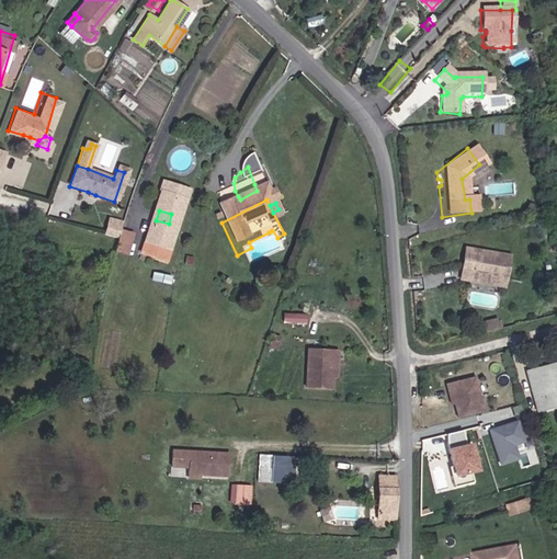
[(139,280),(167,287),(188,218),(171,214),(169,224),(156,220),(146,255),(151,258),(148,271),(143,270),(139,280)]
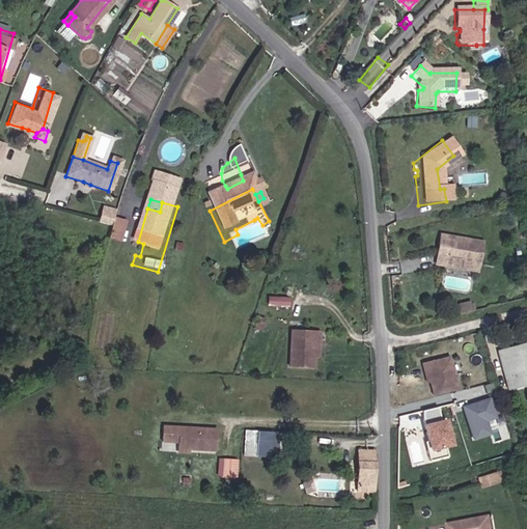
[(99,221),(111,225),(115,211),(103,206),(99,221)]
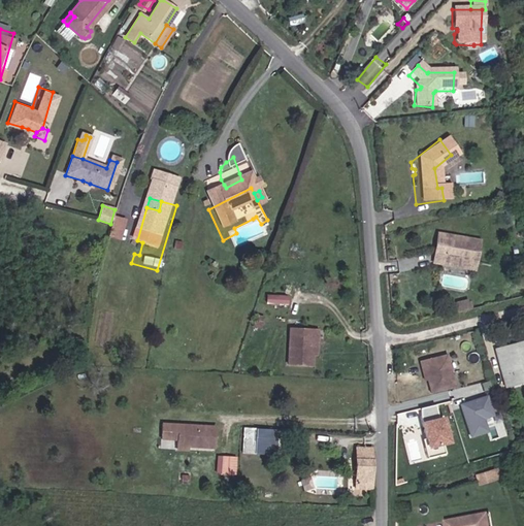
[(202,229),(209,227),(206,220),(200,223),(202,229)]
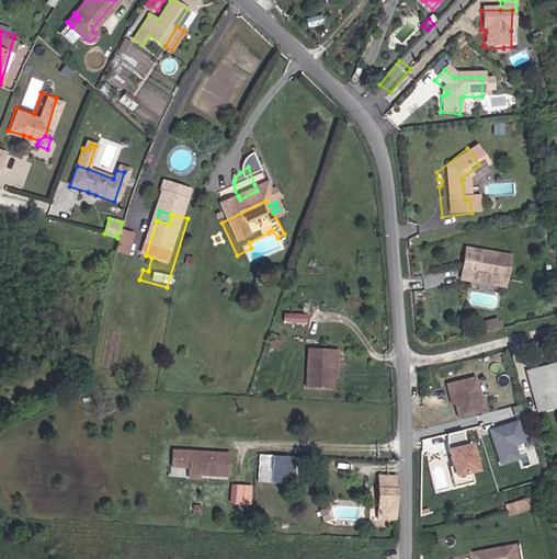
[(111,266),(122,270),(129,246),(116,241),(111,266)]
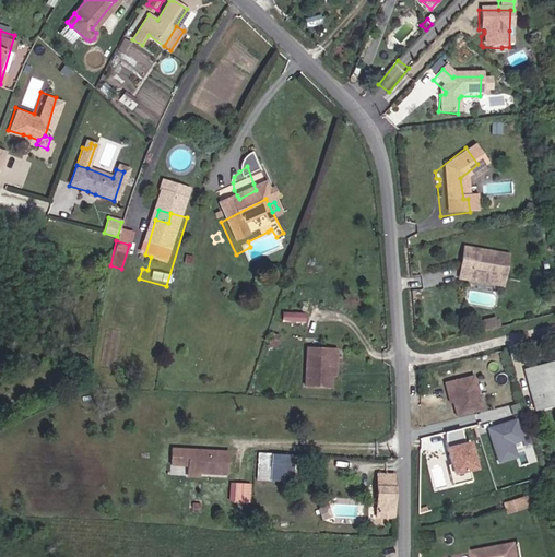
[(236,255),(239,260),(254,253),(250,247),(236,255)]
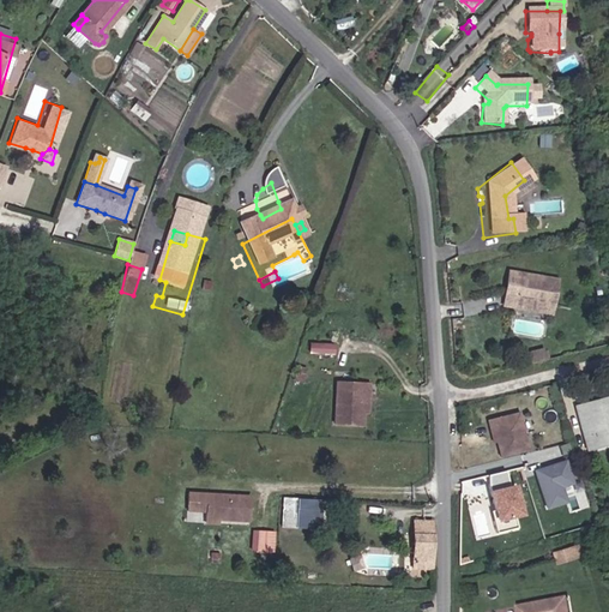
[(553,307),(555,281),(507,276),(505,304),(553,307)]
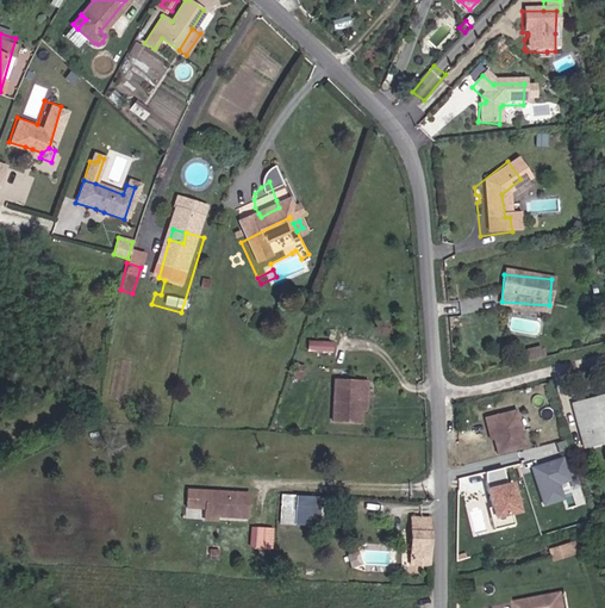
[(155,293),(161,295),(164,280),(158,278),(155,293)]
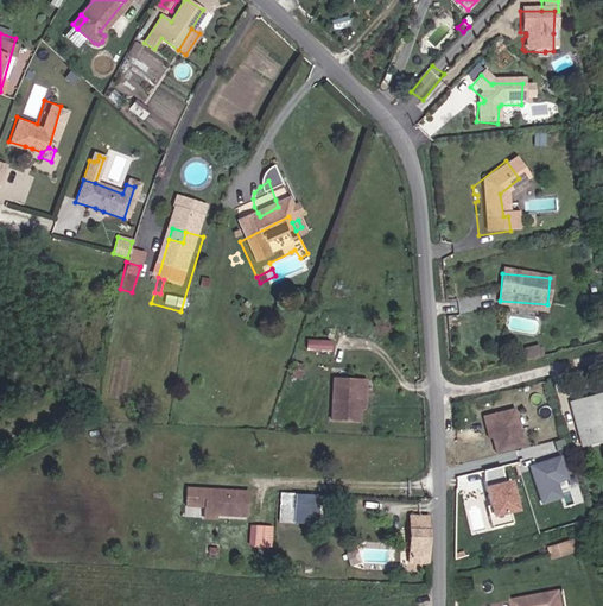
[(312,346),(336,346),(336,336),(312,336),(312,346)]
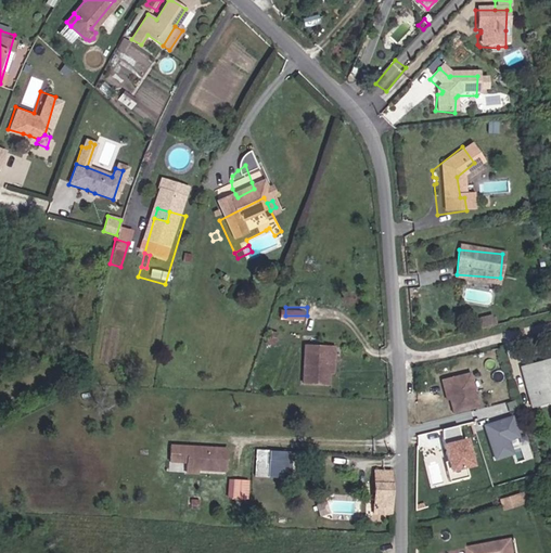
[(490,321),(488,313),(472,318),(475,326),(490,321)]
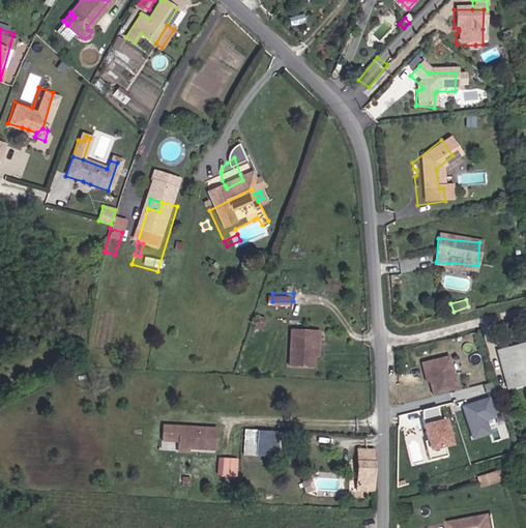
[(313,339),(318,340),(319,328),(291,325),(286,364),(310,368),(312,353),(313,339)]
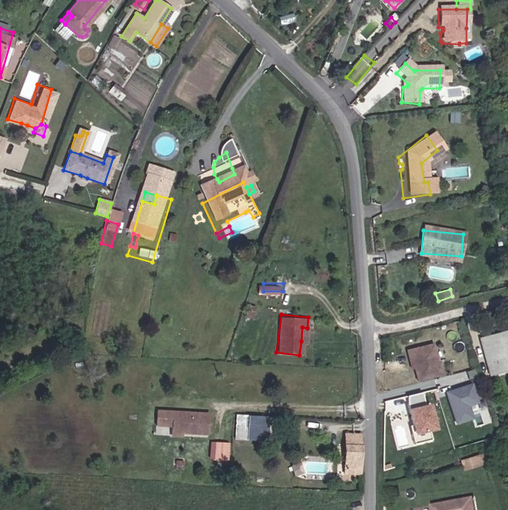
[(496,379),(507,375),(507,333),(484,342),(496,379)]
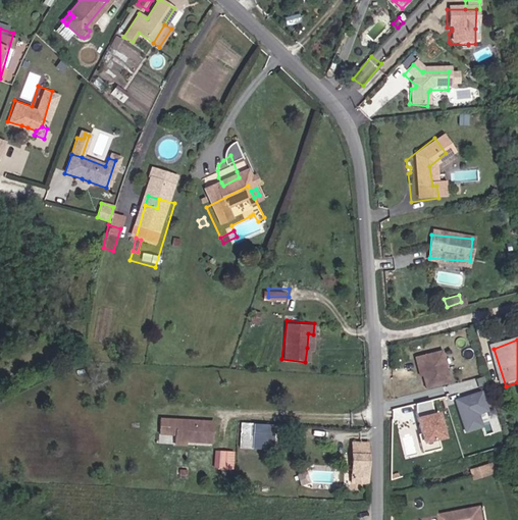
[(451,378),(443,346),(416,352),(418,361),(421,361),(427,384),(451,378)]
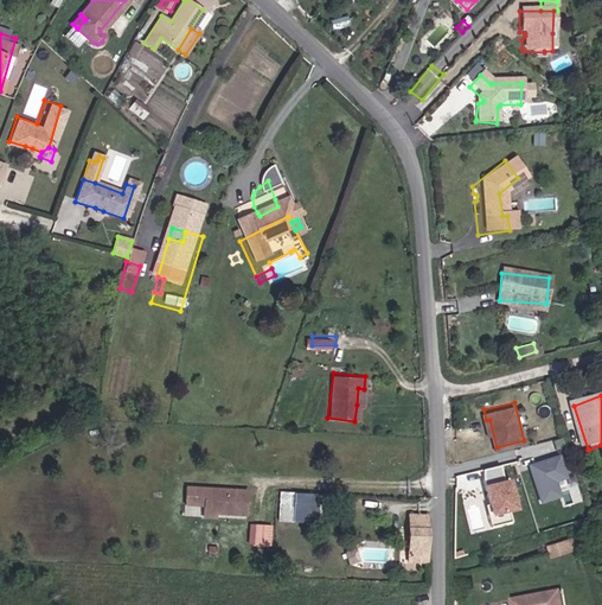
[(563,494),(557,478),(569,475),(562,453),(545,459),(546,462),(532,466),(544,501),(563,494)]
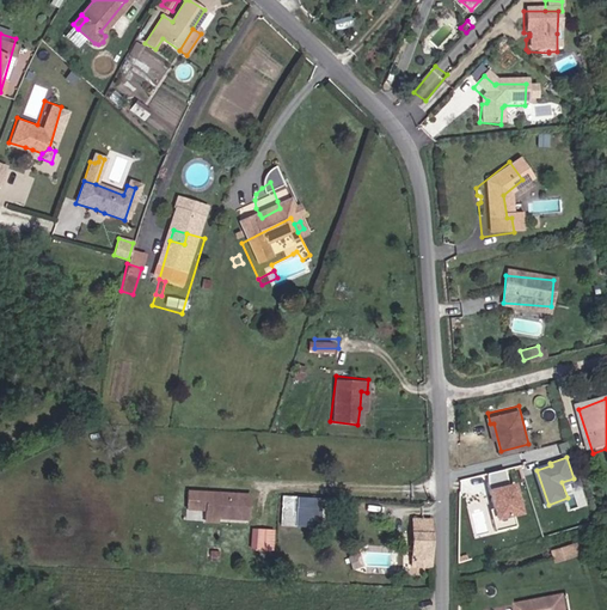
[(523,512),(516,482),(512,483),(507,467),(488,471),(489,481),(498,518),(494,519),(497,532),(519,526),(516,514),(523,512)]
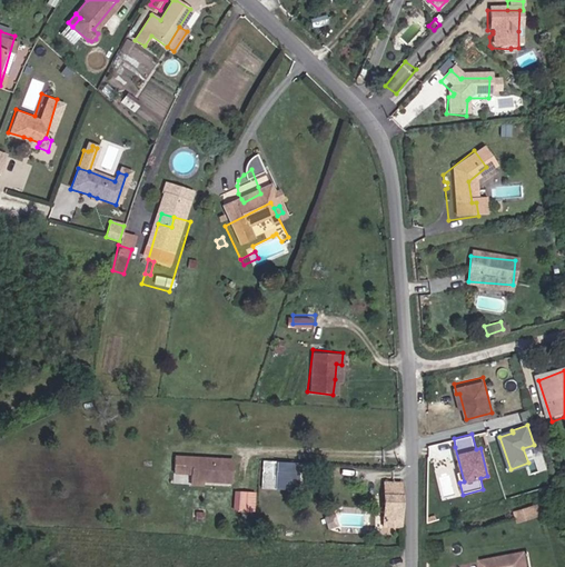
[(202,474),(230,476),(233,450),(175,448),(174,468),(185,469),(186,460),(192,461),(191,474),(202,474)]
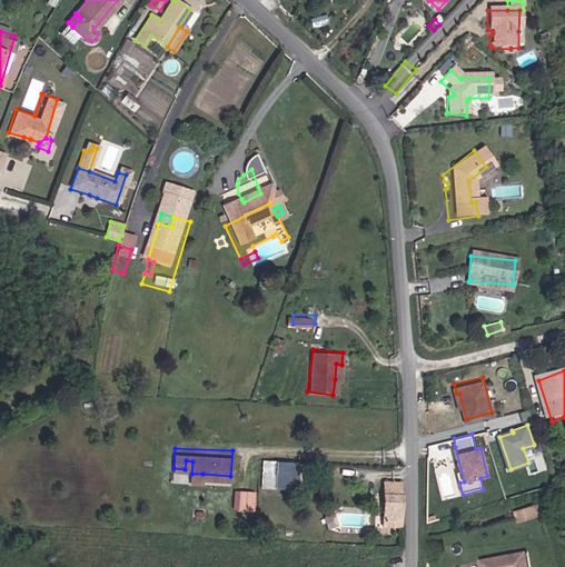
[(301,475),(294,474),(295,463),(268,460),(266,487),(300,489),(301,475)]
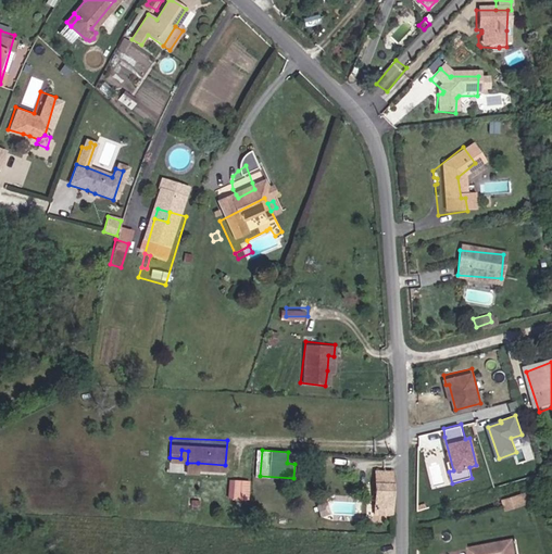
[(378,519),(394,519),(393,469),(384,470),(384,478),(377,478),(378,519)]
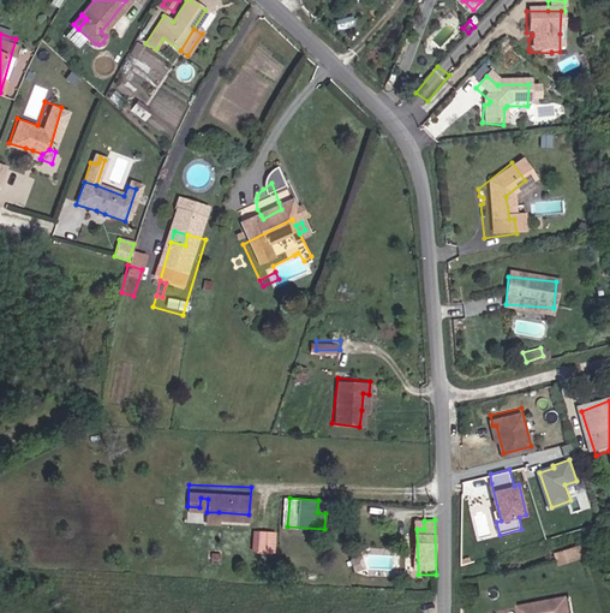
[(281,549),(282,529),(258,527),(257,548),(281,549)]
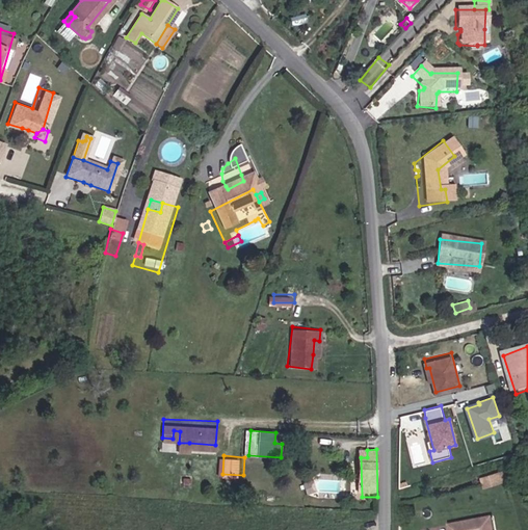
[(496,485),(502,483),(498,473),(493,475),(496,485)]
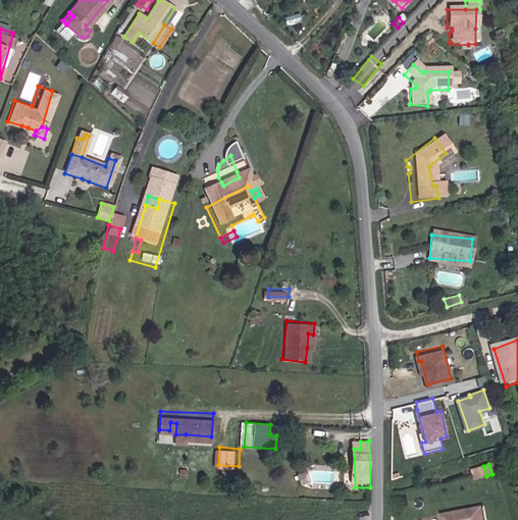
[(471,482),(486,476),(483,466),(467,473),(471,482)]
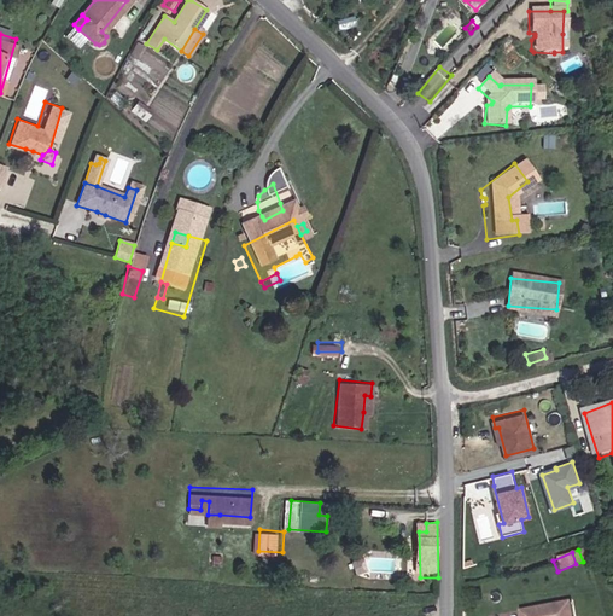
[(576,615),(572,598),(524,609),(525,615),(576,615)]
